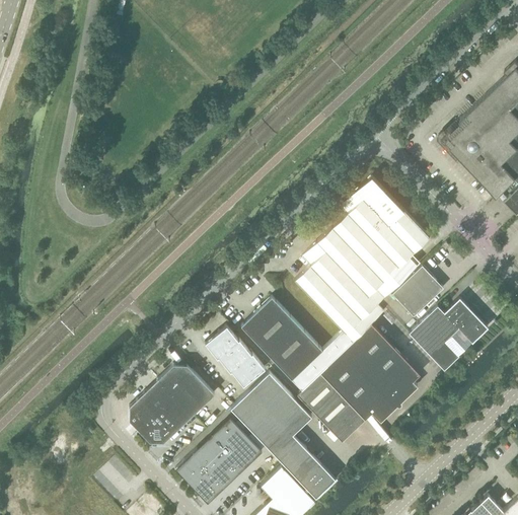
[(127,0),(120,0),(118,16),(123,17),(127,0)]
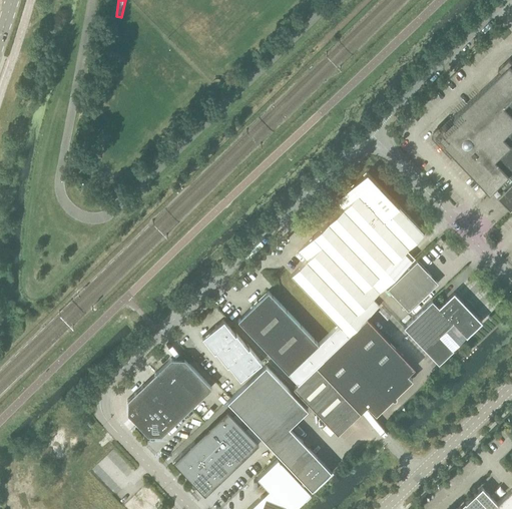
[(500,72),(503,75),(502,76),(478,98),(456,119),(457,121),(455,123),(453,121),(452,121),(453,122),(449,126),(450,127),(448,130),(447,128),(443,132),(440,129),(435,133),(434,134),(434,135),(434,136),(434,137),(434,138),(434,139),(435,140),(454,160),(455,160),(454,159),(456,156),(492,193),(492,194),(506,208),(511,213),(511,63),(510,62),(500,72)]
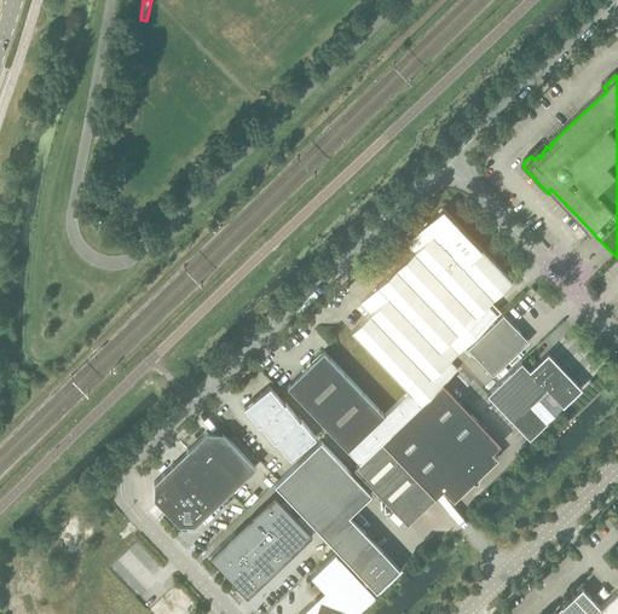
[(410,397),(414,400),(432,383),(450,365),(492,326),(481,316),(514,285),(444,212),(411,243),(420,252),(362,308),(371,318),(371,319),(353,336),(410,397)]
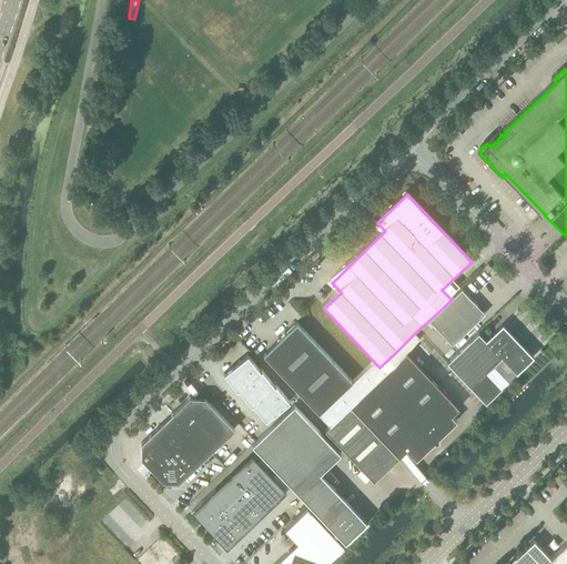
[(463,293),(429,324),(453,349),(486,318),(463,293)]
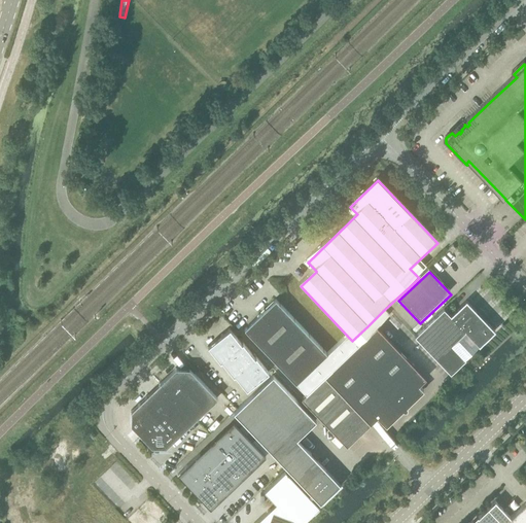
[(301,286),(297,283),(245,333),(296,387),(327,357),(328,357),(332,353),(349,338),(301,286)]
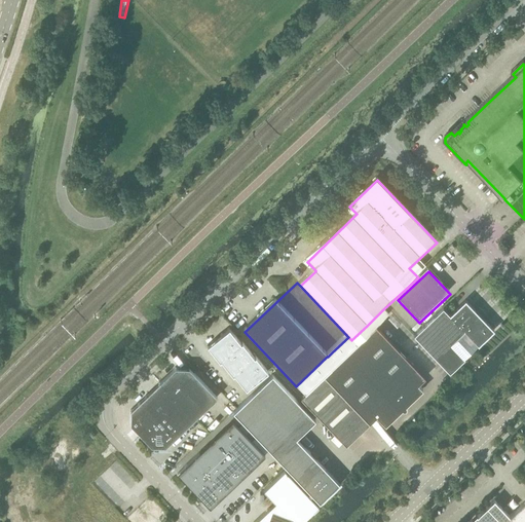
[(451,319),(444,311),(415,339),(450,376),(459,368),(458,367),(463,362),(449,347),(463,333),(479,349),(495,334),(485,323),(484,325),(481,322),(482,321),(479,318),(478,318),(476,315),(477,314),(466,303),(451,319)]
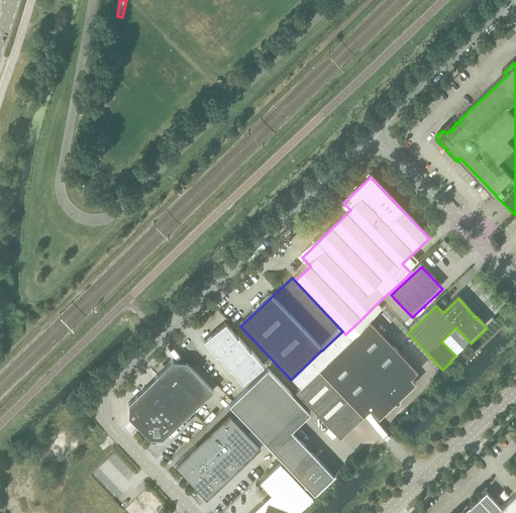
[(322,350),(321,350),(291,380),(301,390),(371,323),(371,324),(383,312),(376,305),(360,320),(345,334),(342,331),(326,346),(322,350)]
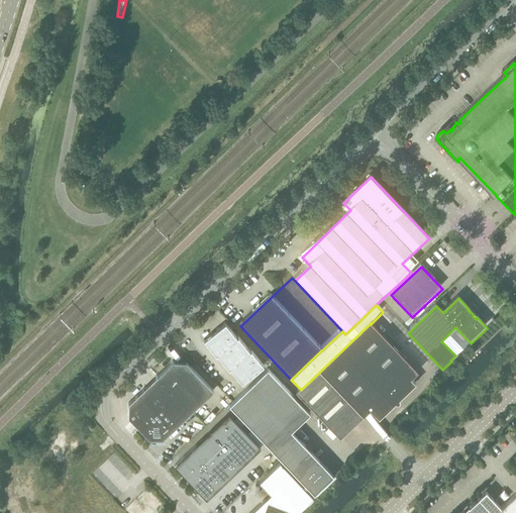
[(357,425),(353,421),(359,415),(364,419),(365,418),(360,414),(367,408),(380,421),(396,406),(397,406),(399,406),(401,405),(401,403),(400,402),(416,386),(412,381),(419,375),(371,324),(371,323),(301,390),(296,394),(341,440),(357,425)]
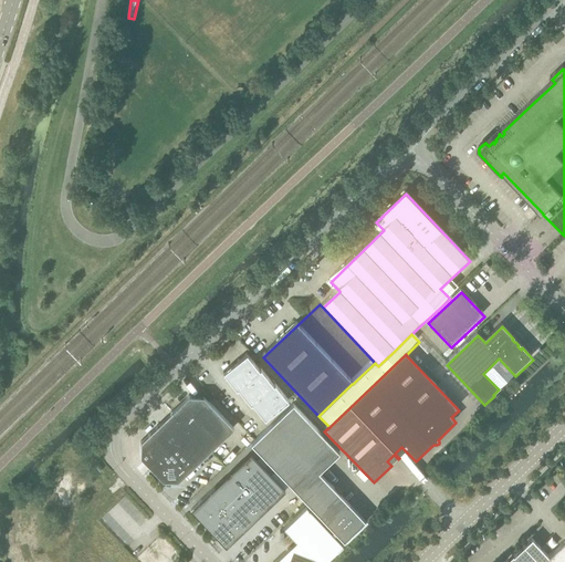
[(238,394),(239,393),(239,392),(261,374),(260,373),(248,357),(238,365),(238,364),(223,375),(238,394)]
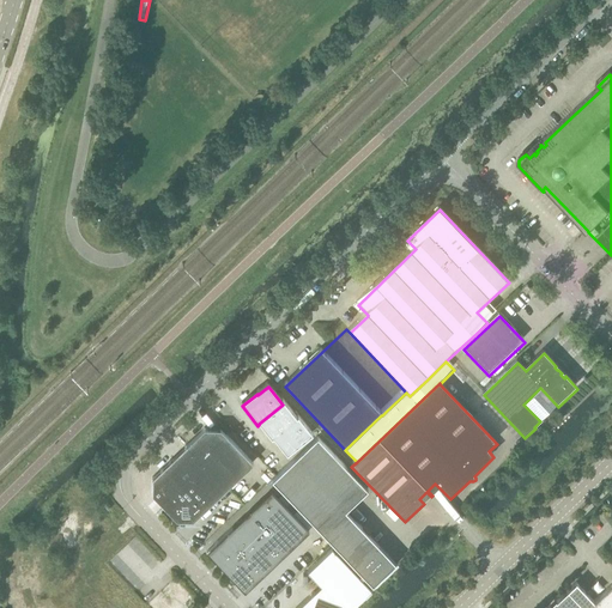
[(284,402),(282,403),(283,405),(259,424),(259,425),(273,442),(274,441),(298,420),(297,420),(284,402)]
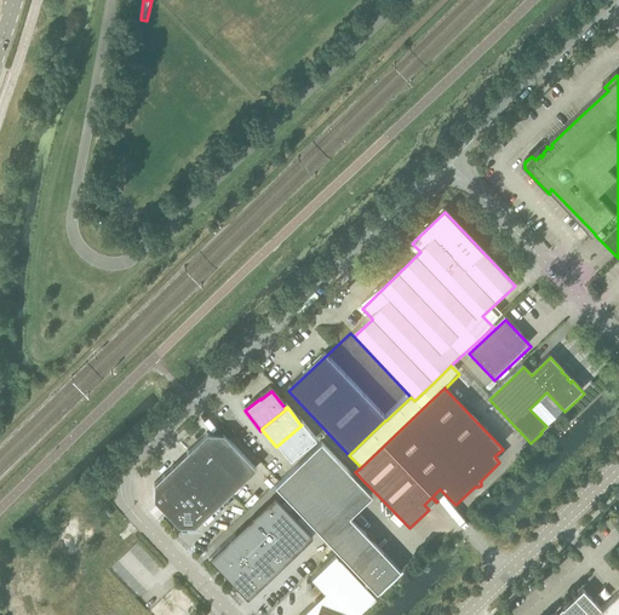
[(278,446),(292,464),(307,450),(317,442),(302,424),(301,425),(302,425),(278,446)]
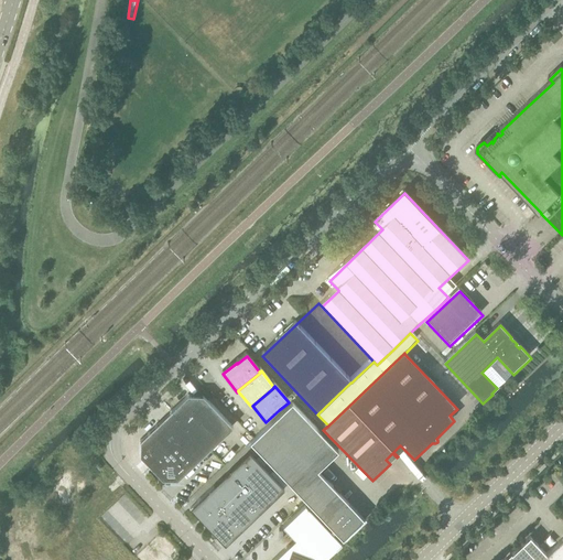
[(188,398),(173,413),(191,432),(210,452),(234,430),(204,399),(196,406),(188,398)]
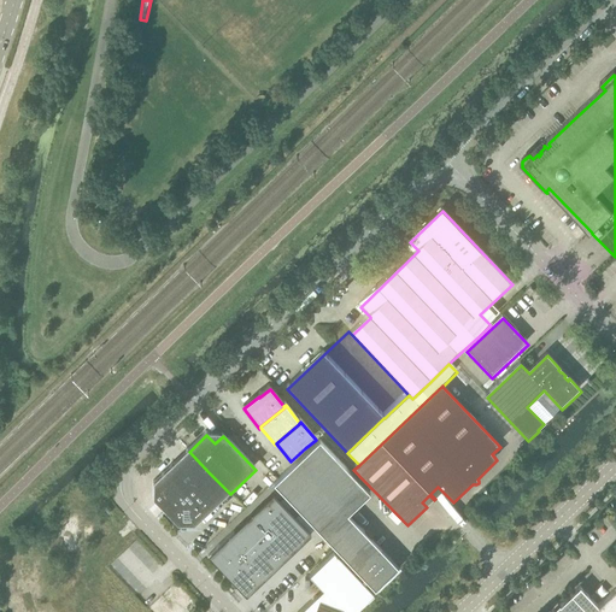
[(393,565),(348,518),(371,496),(321,443),(275,487),(376,593),(389,581),(387,578),(392,574),(388,570),(393,565)]
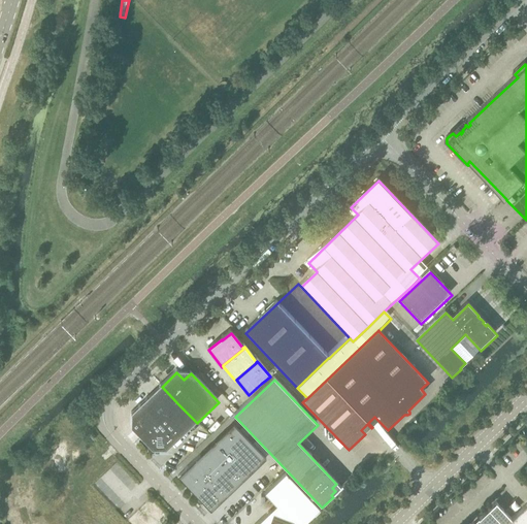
[(132,429),(142,440),(178,404),(162,387),(132,415),(132,429)]
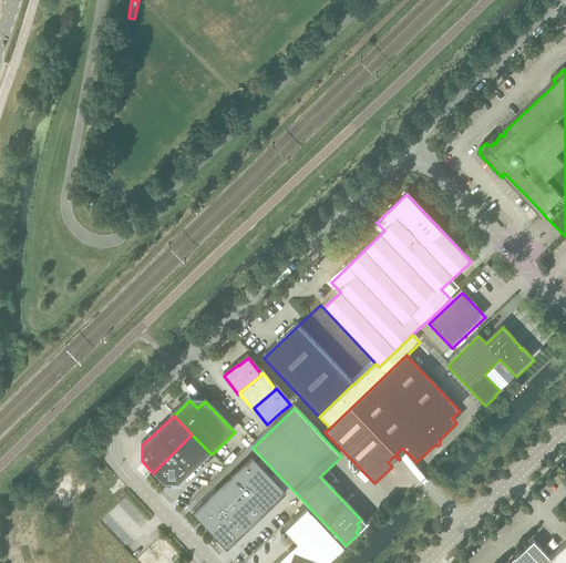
[(212,454),(192,434),(153,473),(164,485),(179,485),(212,454)]
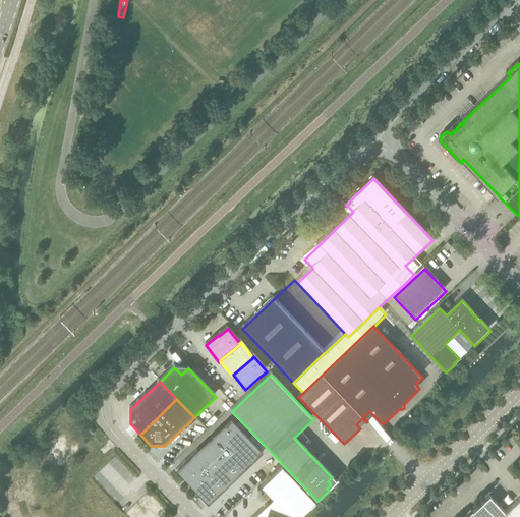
[(231,420),(176,472),(205,502),(210,498),(214,502),(264,454),(231,420)]
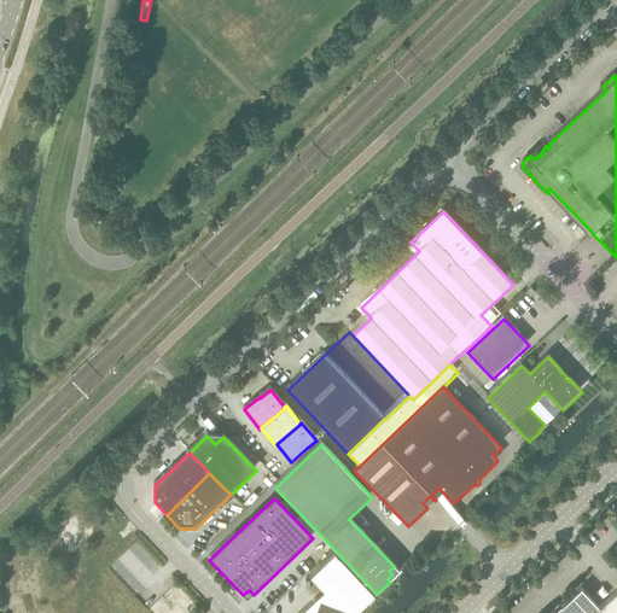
[(359,612),(376,597),(336,556),(312,579),(325,594),(312,606),(304,612),(359,612)]
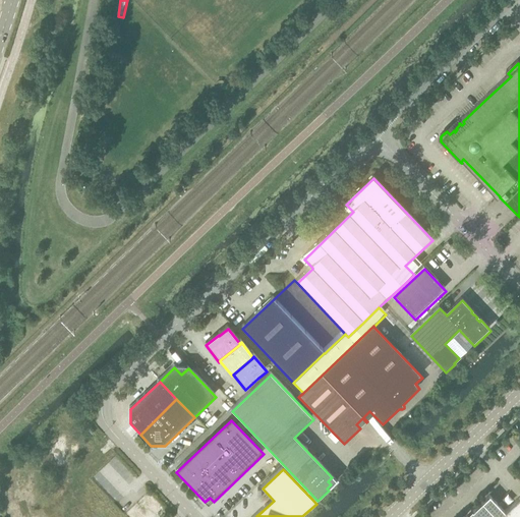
[(137,516),(100,476),(58,516),(137,516)]
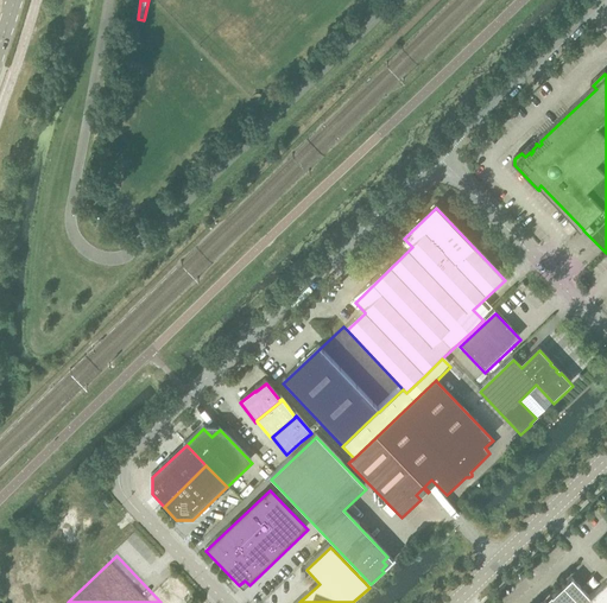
[(606,584),(605,586),(590,600),(573,582),(566,588),(564,589),(550,602),(606,602),(606,584)]
